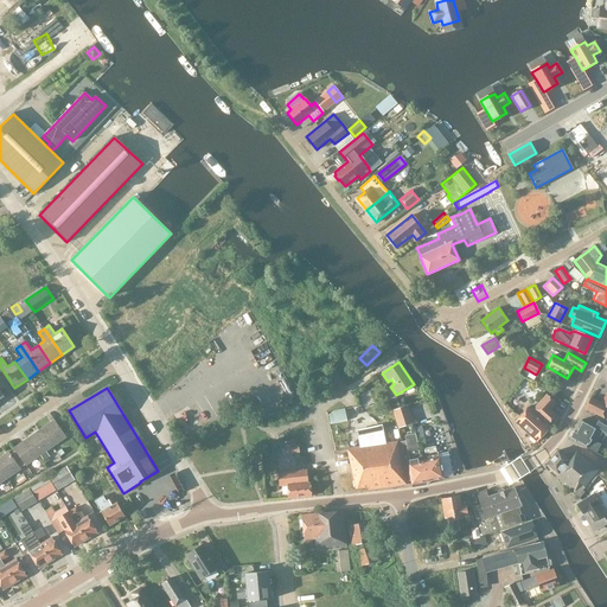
[(204,389),(202,398),(210,401),(212,390),(204,389)]
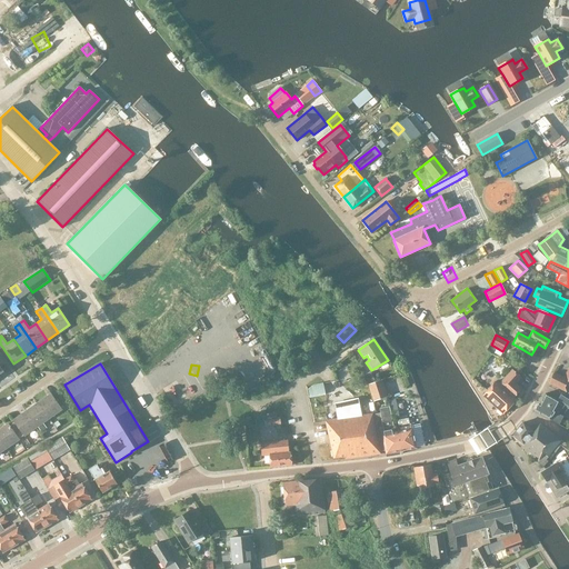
[(568,392),(568,390),(568,368),(563,377),(552,373),(548,383),(568,392)]
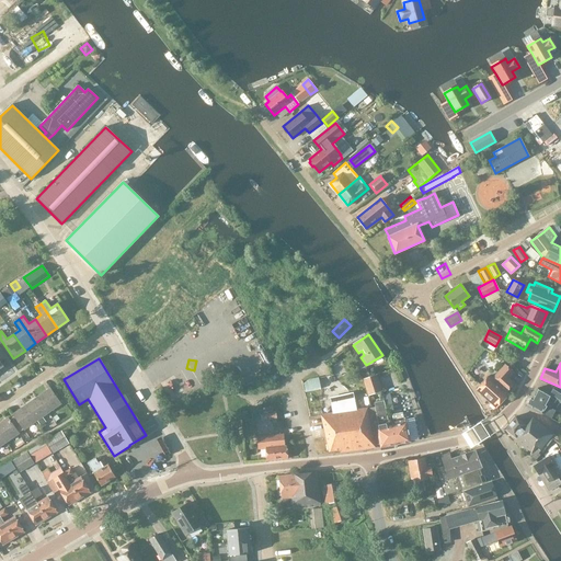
[(496,408),(508,395),(506,392),(514,384),(508,378),(514,373),(505,364),(492,379),(489,376),(476,390),(496,408)]
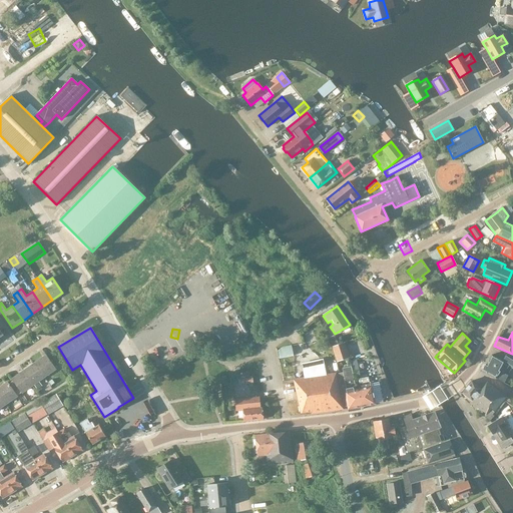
[(338,344),(333,336),(327,339),(332,347),(338,344)]
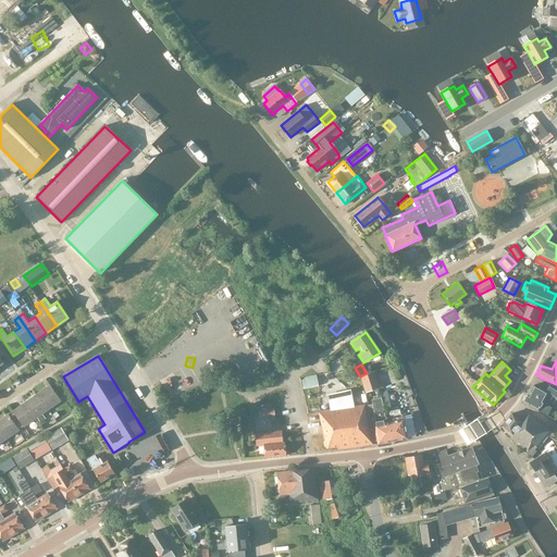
[(373,373),(360,378),(366,394),(379,390),(373,373)]
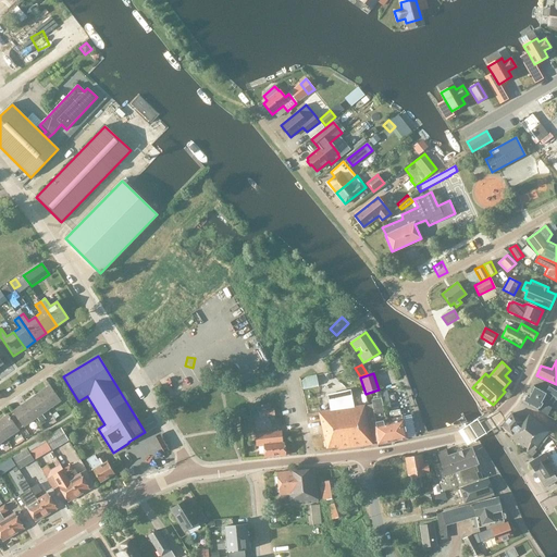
[(301,390),(318,386),(316,375),(299,379),(301,390)]
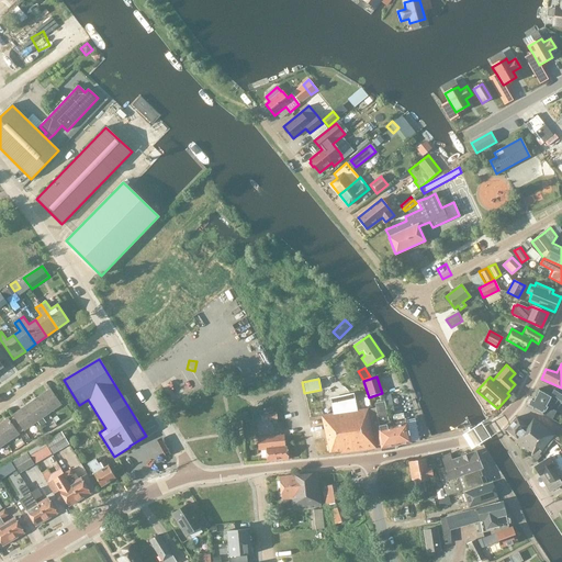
[(528,406),(548,417),(551,419),(555,412),(552,409),(558,400),(553,397),(538,389),(532,398),(529,400),(527,403),(528,406)]
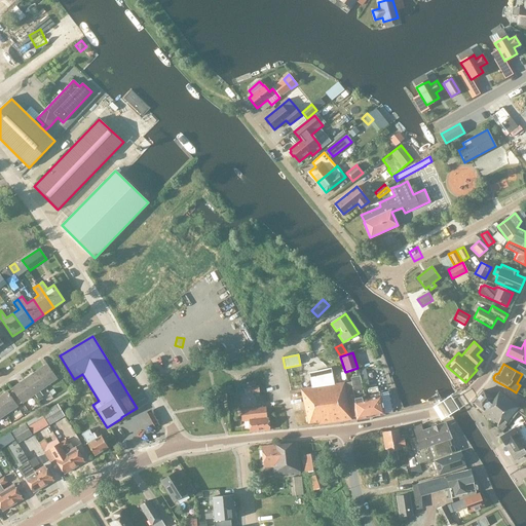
[(46,365),(34,373),(44,387),(57,379),(46,365)]
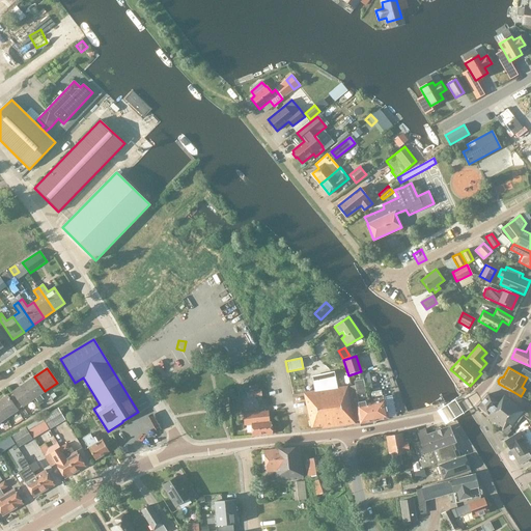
[(378,379),(383,373),(376,368),(372,374),(378,379)]
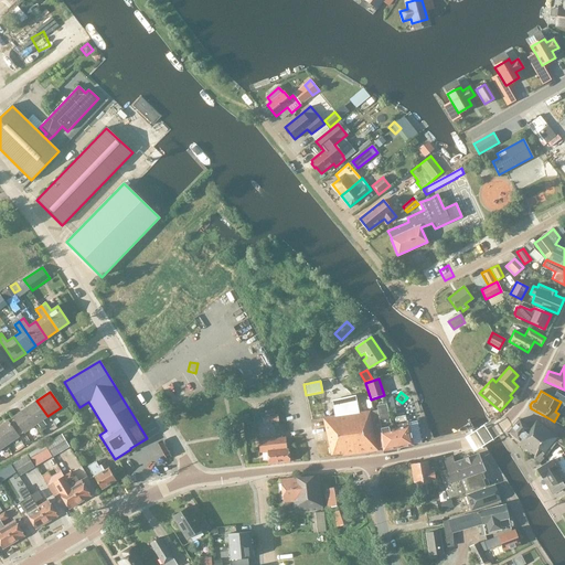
[(334,416),(322,418),(331,456),(342,454),(342,456),(377,451),(369,412),(358,413),(354,396),(330,402),(334,416)]
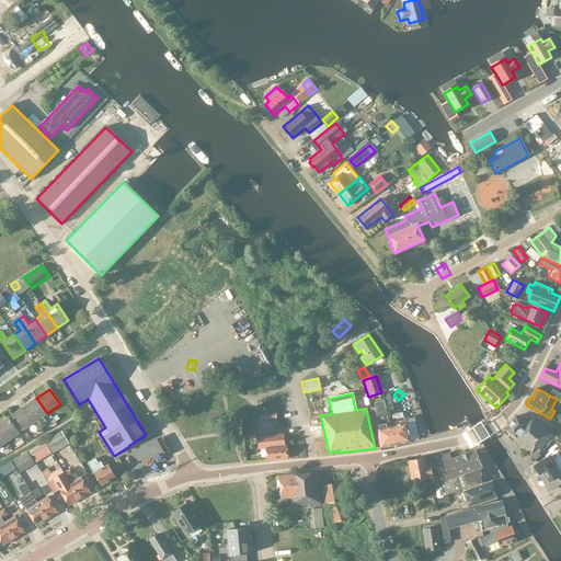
[(36,398),(23,407),(34,422),(47,413),(36,398)]
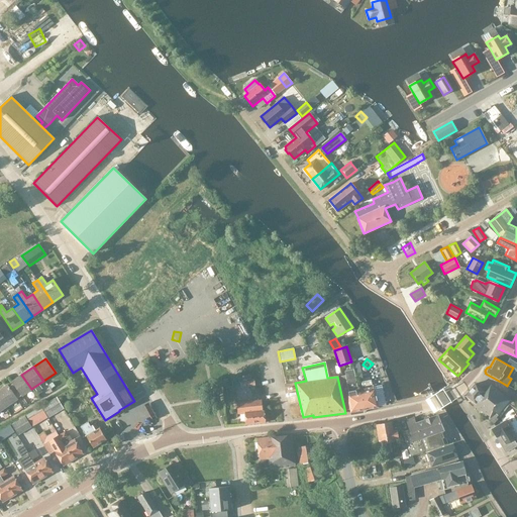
[(339,377),(344,398),(343,399),(345,410),(349,409),(350,415),(365,413),(365,411),(377,407),(373,386),(357,390),(353,370),(344,372),(345,376),(339,377)]
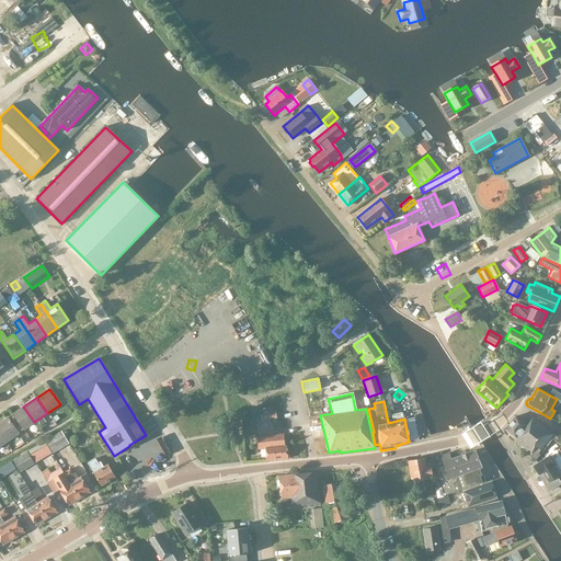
[(14,415),(11,418),(21,431),(23,430),(24,430),(34,422),(23,407),(13,414),(14,415)]
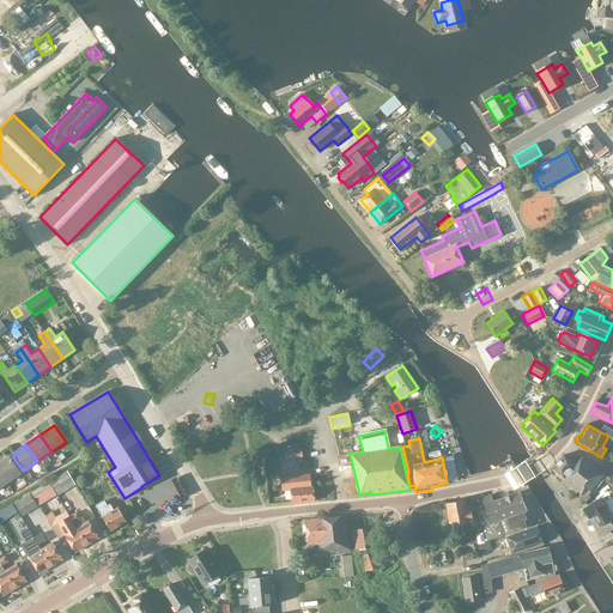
[(301,453),(298,453),(297,444),(286,445),(287,454),(284,454),(285,460),(302,459),(301,453)]
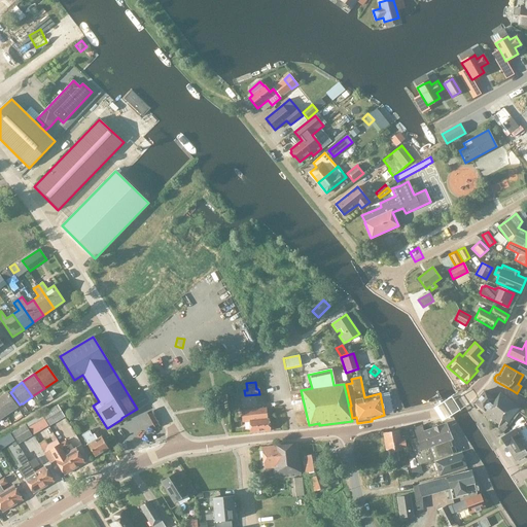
[(485,412),(482,415),(503,432),(506,427),(505,426),(520,408),(500,392),(494,400),(484,391),(473,403),(485,412)]
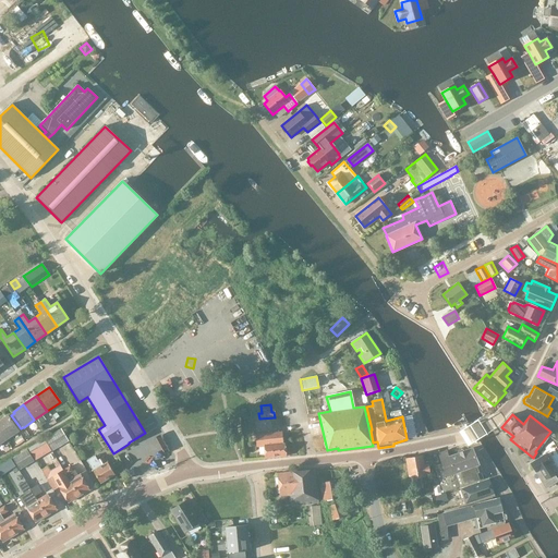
[(8,416),(0,421),(0,426),(8,438),(19,432),(17,431),(21,428),(11,415),(9,417),(8,416)]
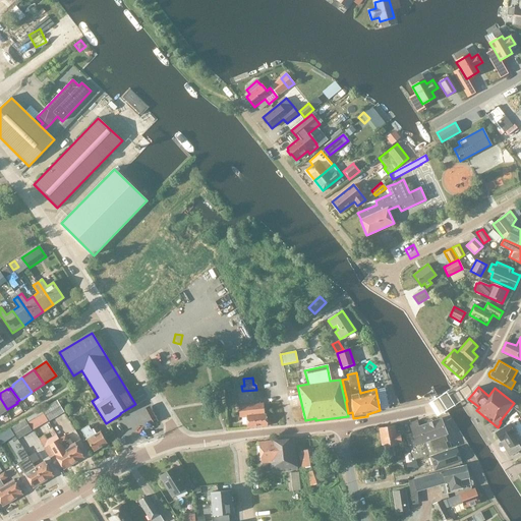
[(23,400),(27,407),(37,402),(33,395),(23,400)]
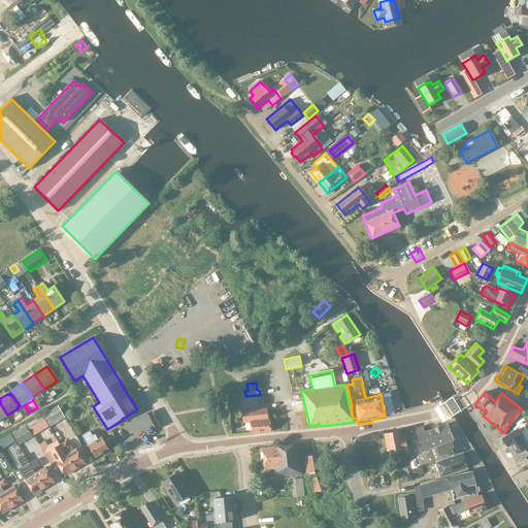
[(65,418),(58,406),(42,416),(50,427),(65,418)]
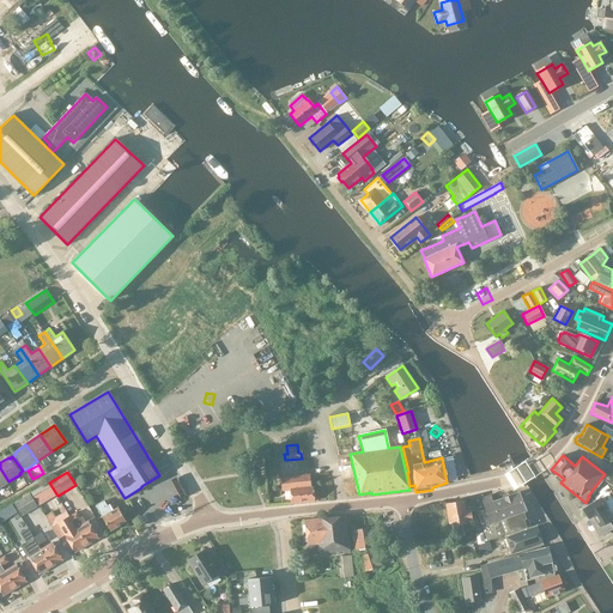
[(311,487),(309,475),(280,478),(281,491),(289,490),(291,504),(314,502),(313,489),(311,487)]
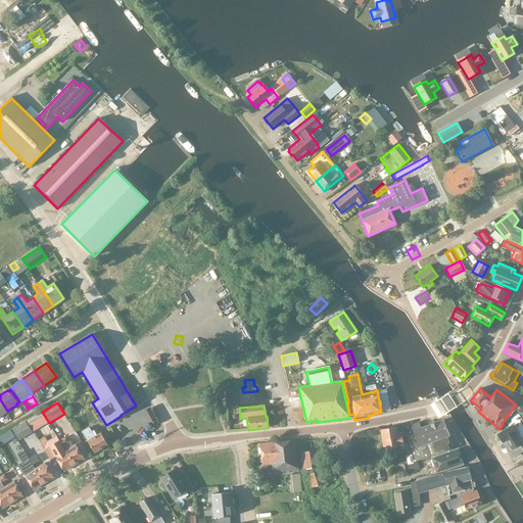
[(510,417),(516,421),(521,414),(515,410),(510,417)]
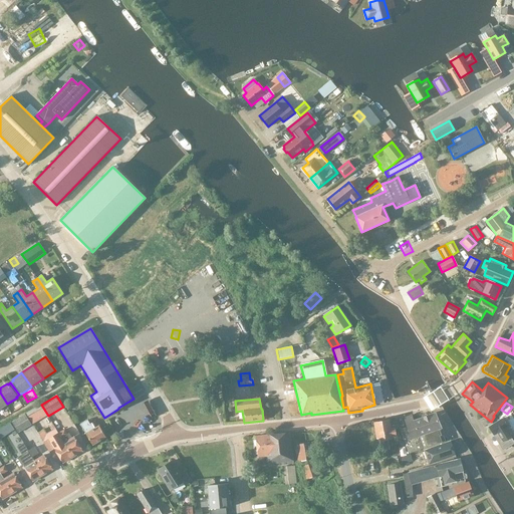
[(40,406),(26,414),(30,421),(31,424),(46,415),(44,412),(41,405),(40,406)]
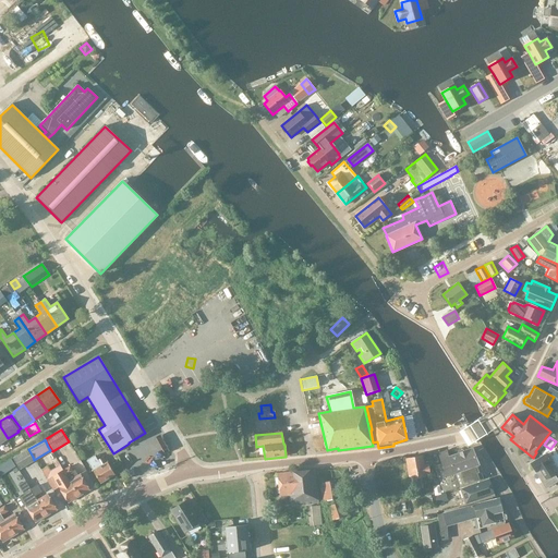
[(441,464),(434,466),(443,493),(481,480),(478,473),(481,473),(478,465),(473,448),(448,457),(447,451),(438,455),(441,464)]
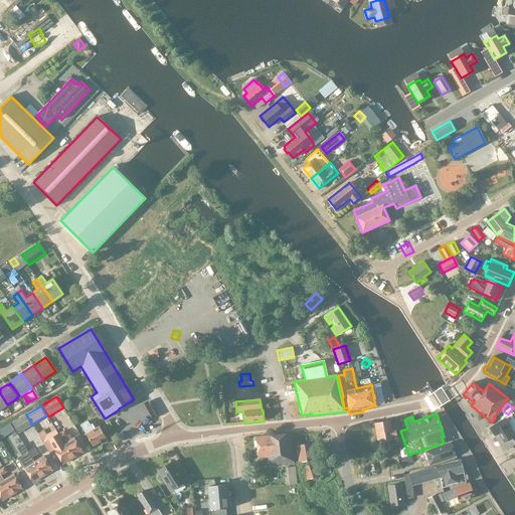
[(18,434),(31,425),(24,414),(11,422),(18,434)]
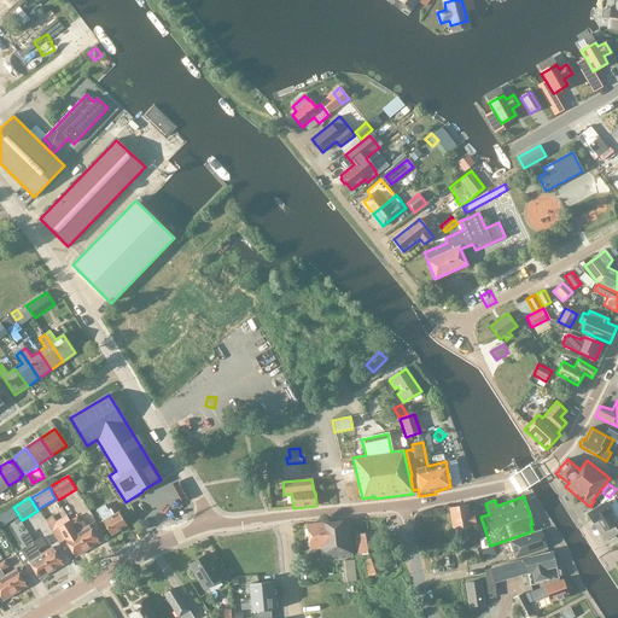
[(588,514),(594,523),(598,520),(605,531),(613,525),(613,524),(617,522),(605,502),(588,514)]
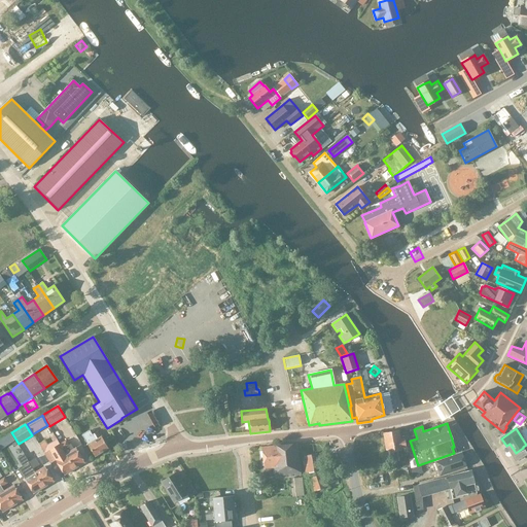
[(89,430),(81,434),(88,445),(94,456),(108,449),(101,436),(100,437),(97,432),(91,435),(89,430)]
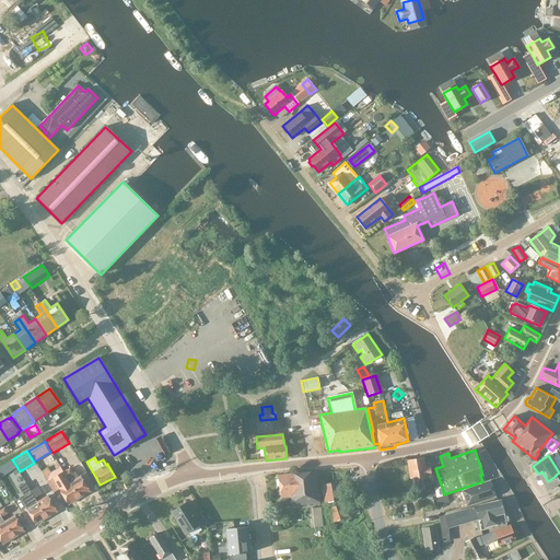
[(410,481),(413,481),(415,486),(410,487),(411,494),(421,492),(419,480),(428,479),(427,477),(431,476),(429,466),(424,467),(423,457),(407,461),(410,481)]
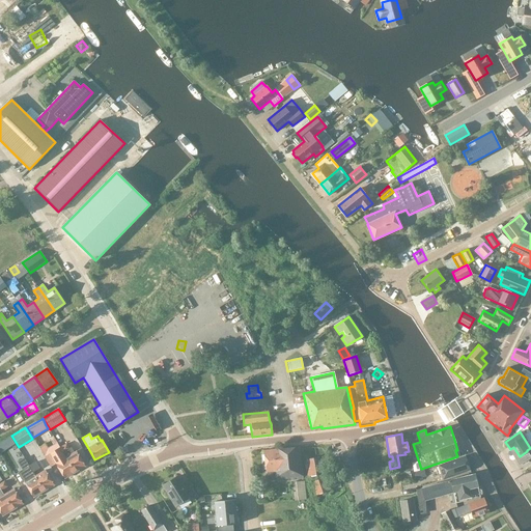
[(0,452),(14,447),(10,440),(0,443),(0,452)]
